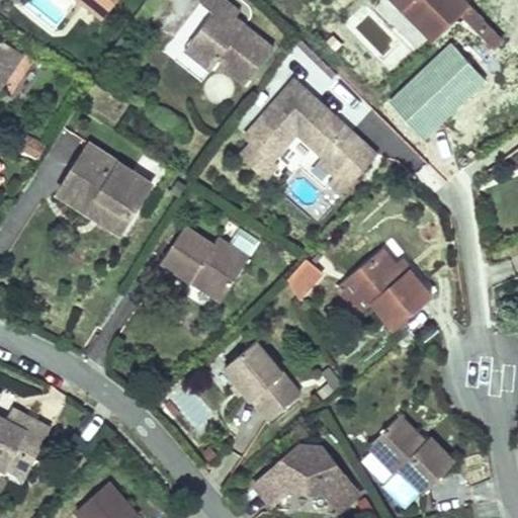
[(82,0),(104,17),(116,0),(82,0)]
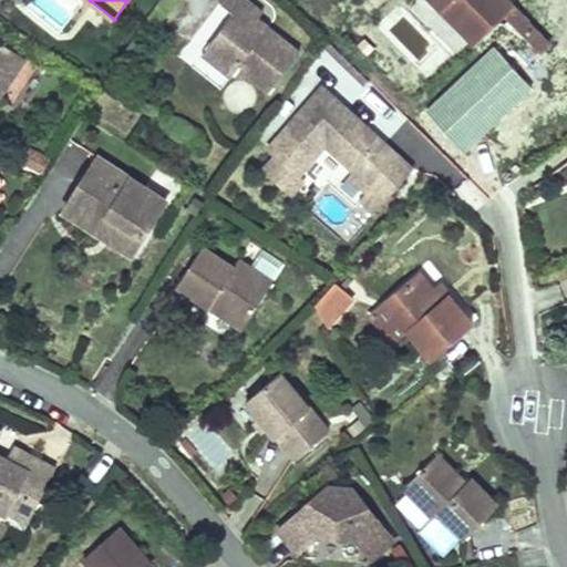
[(270,90),(300,51),(267,27),(263,33),(251,26),(257,19),(263,12),(247,0),(219,0),(219,1),(234,13),(203,52),(232,75),(239,65),(270,90)]
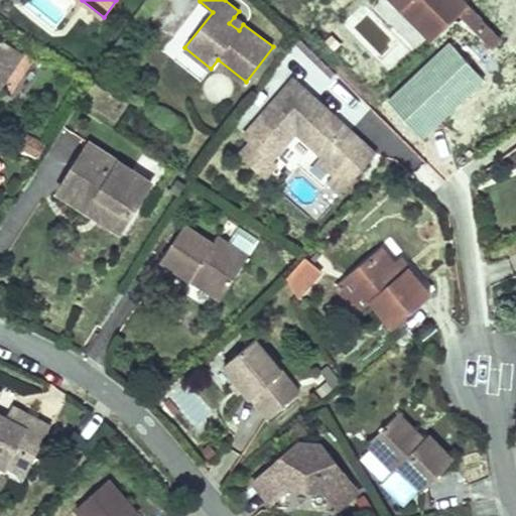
[(499,38),(465,5),(467,3),(463,0),(393,0),(432,38),(434,36),(469,70),(499,38)]
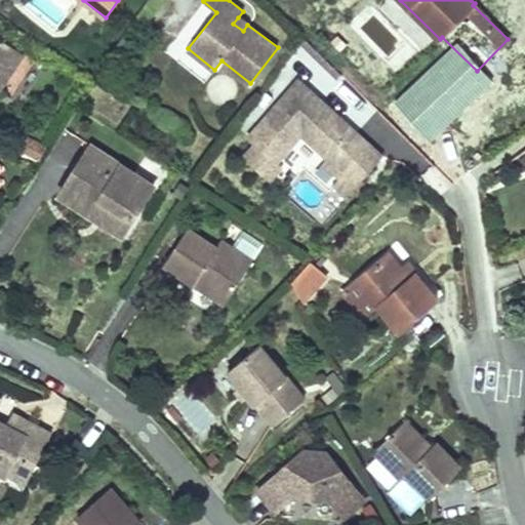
[(243,31),(247,25),(238,17),(233,24),(243,31)]
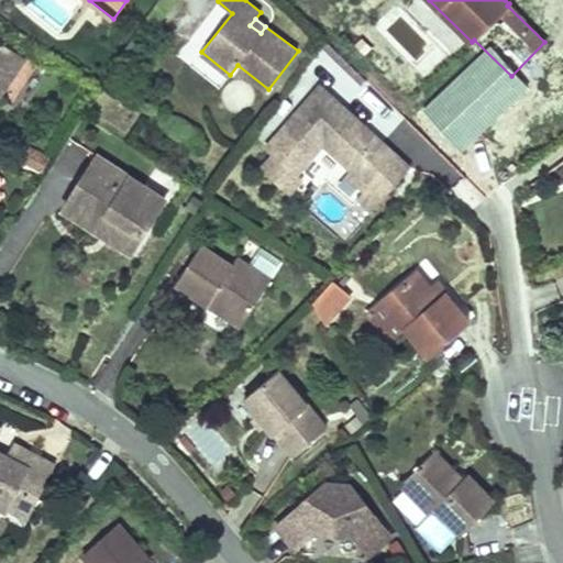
[(0,96),(25,58),(0,41),(0,96)]
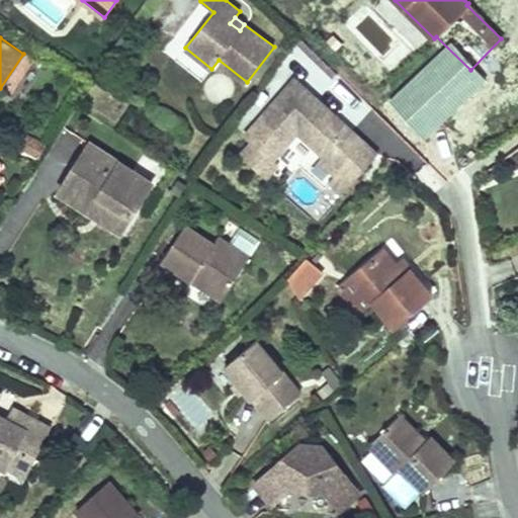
[(337,74),(299,38),(295,45),(332,79),(337,74)]
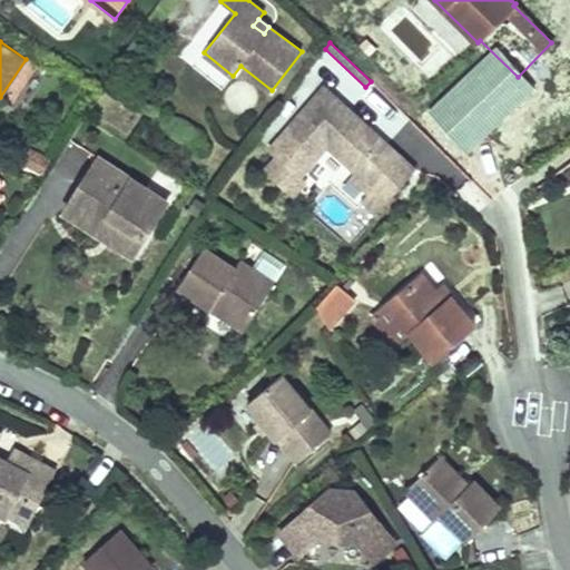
[(401,156),(350,110),(345,115),(337,108),(342,104),(324,87),(268,149),(277,156),(265,169),(293,195),(306,179),(301,175),(327,145),(355,170),(351,175),(370,192),(401,156)]
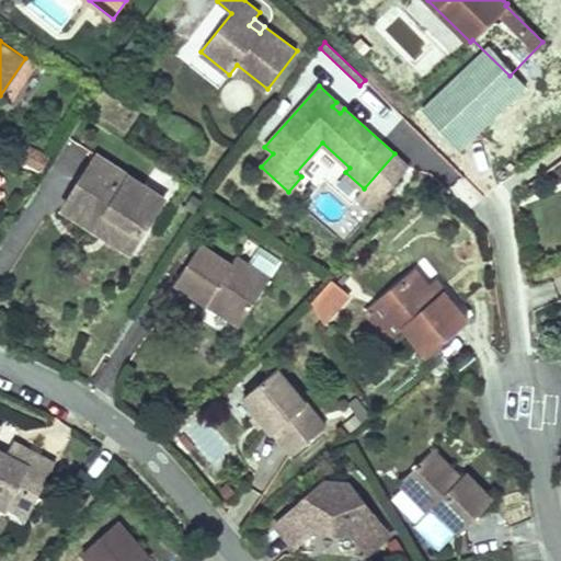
[(344,109),(336,102),(332,106),(340,113),(344,109)]
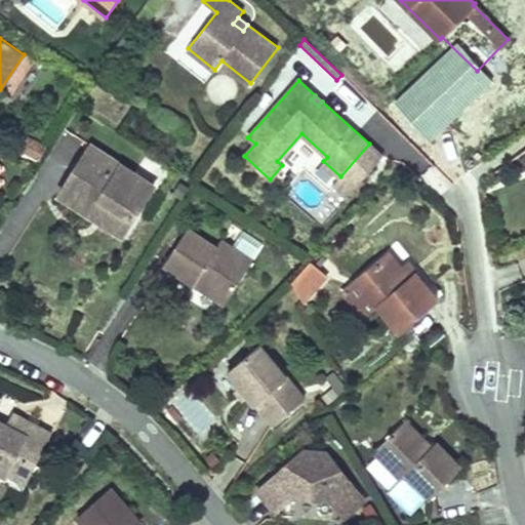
[(29,135),(24,152),(41,157),(46,142),(29,135)]
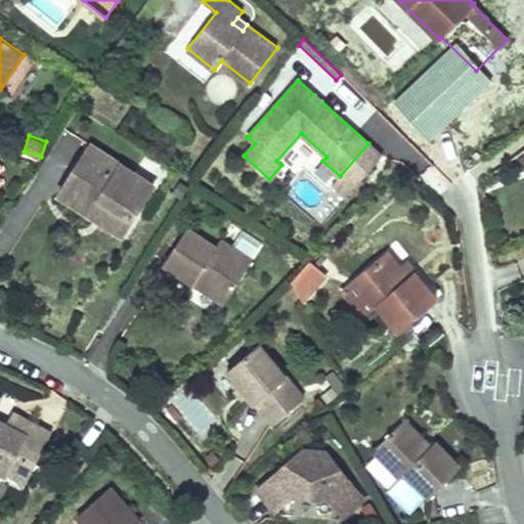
[(347,194),(382,155),(368,143),(340,176),(334,183),(347,194)]
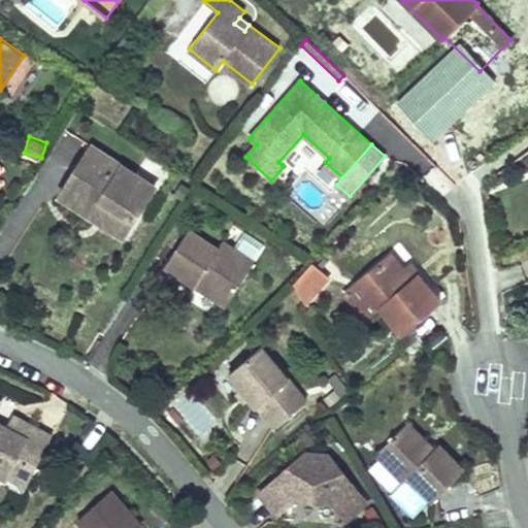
[(155,187),(91,147),(60,197),(91,218),(102,201),(133,221),(155,187)]
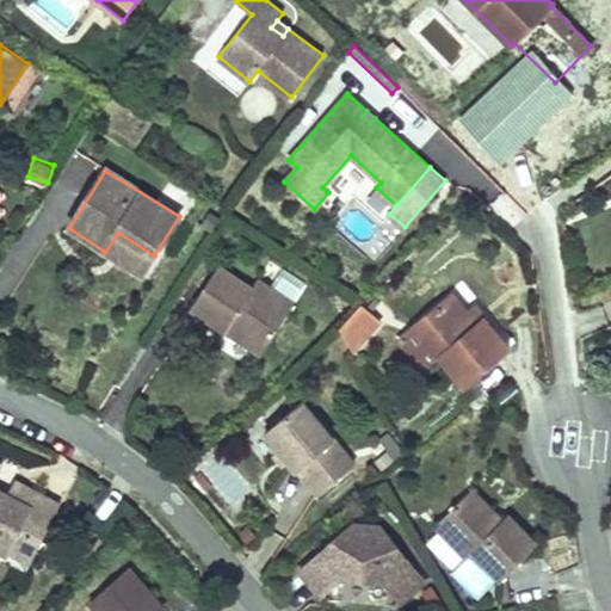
[(142,275),(154,255),(118,233),(105,252),(142,275)]
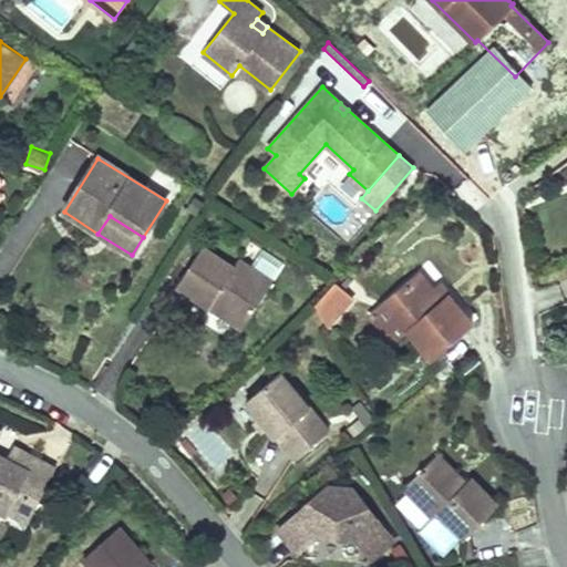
[(247,320),(271,280),(237,259),(233,266),(202,247),(176,287),(208,307),(213,299),(247,320)]
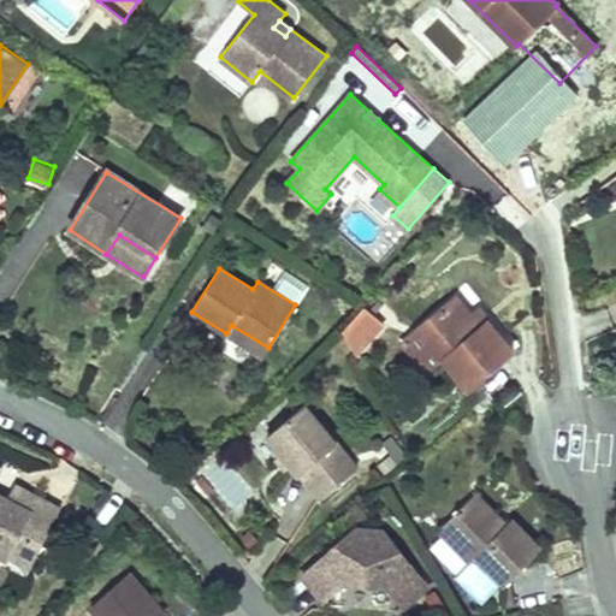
[(513,349),(487,319),(481,325),(472,314),(456,295),(418,327),(442,356),(467,388),(513,349)]
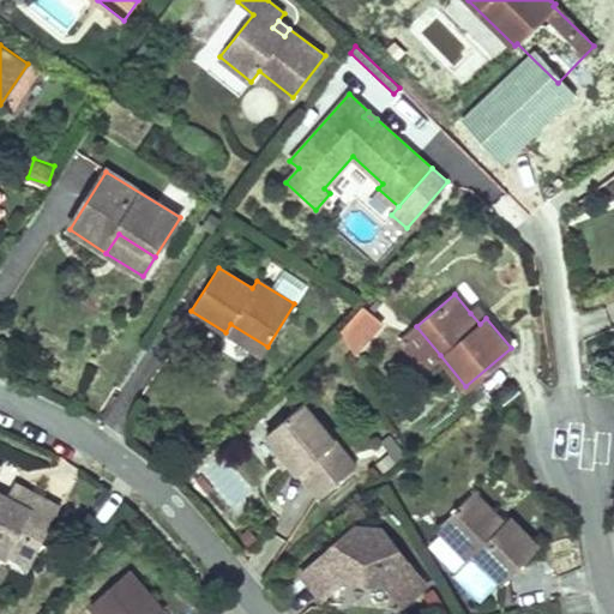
[(355,351),(380,321),(363,307),(343,331),(355,351)]
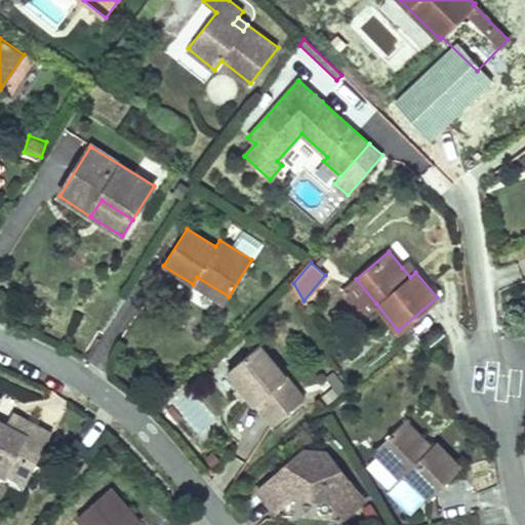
[(415,272),(407,263),(402,268),(410,277),(415,272)]
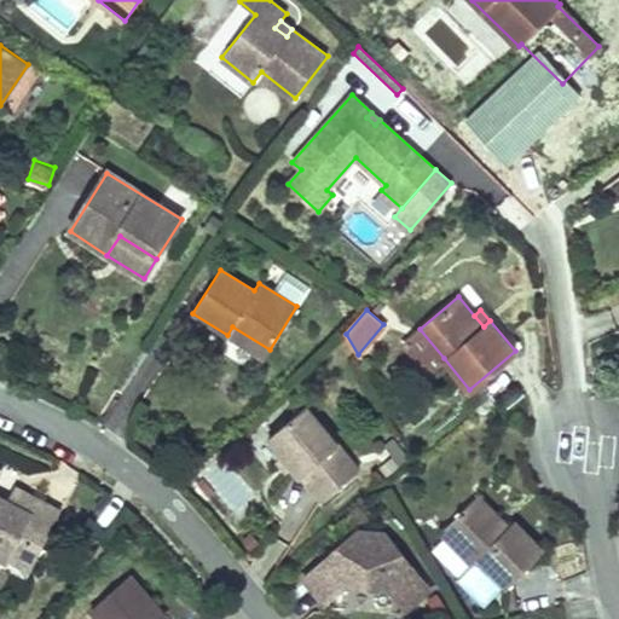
[(270,350),(232,327),(227,335),(264,358),(270,350)]
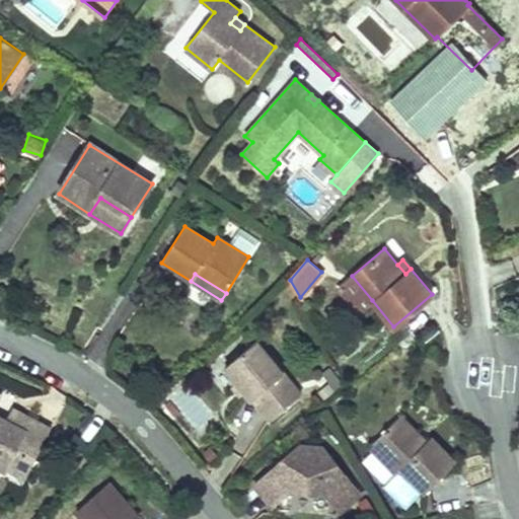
[(372,300),(352,276),(339,286),(359,311),(372,300)]
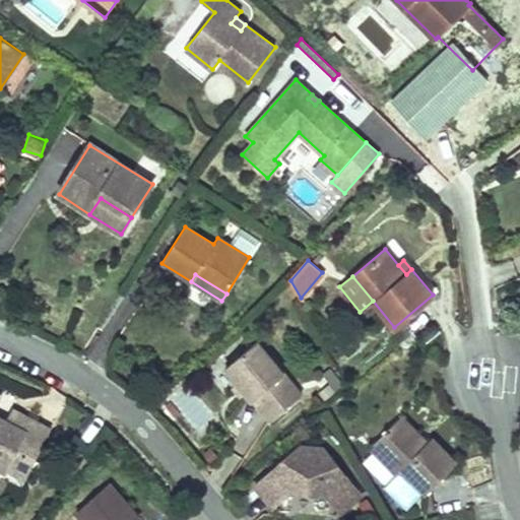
[(301,394),(256,341),(225,367),(238,381),(246,391),(270,419),(301,394)]
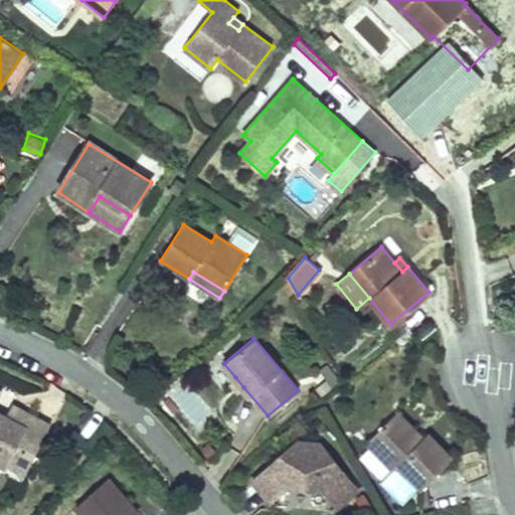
[(184,377),(167,394),(198,425),(215,409),(184,377)]
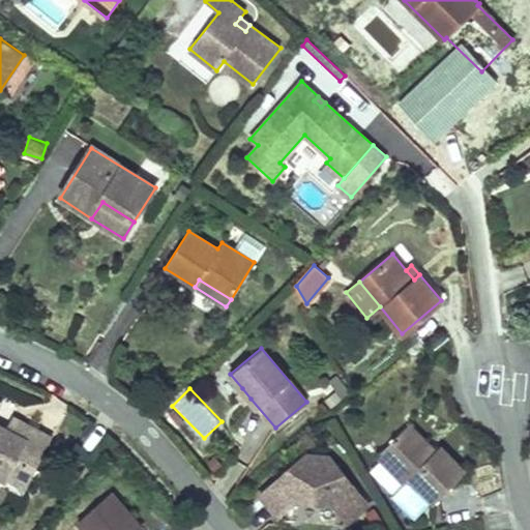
[(251,399),(242,388),(237,392),(245,403),(251,399)]
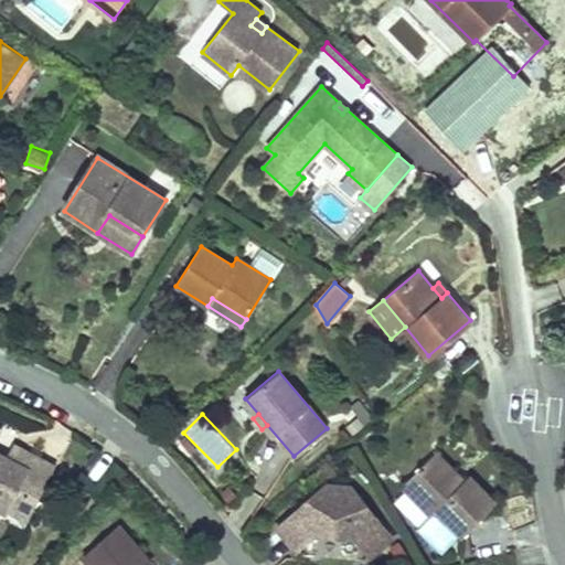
[(28,467),(34,455),(12,444),(7,456),(28,467)]
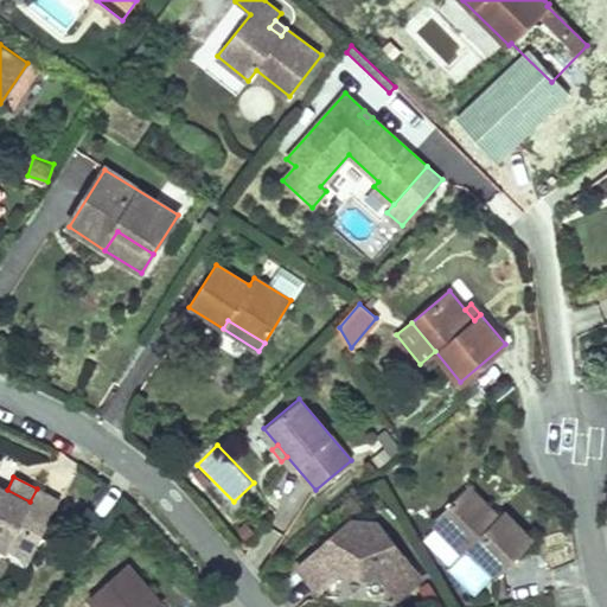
[(534,538),(504,510),(499,516),(497,518),(489,509),(490,508),(468,485),(433,522),(465,553),(470,547),(497,574),(498,575),(502,572),(534,538)]
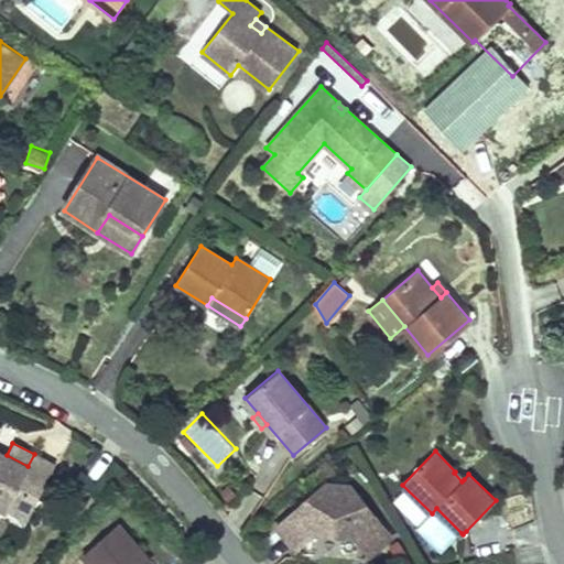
[(38,499),(54,464),(34,454),(28,466),(7,455),(0,452),(0,507),(8,510),(18,489),(38,499)]
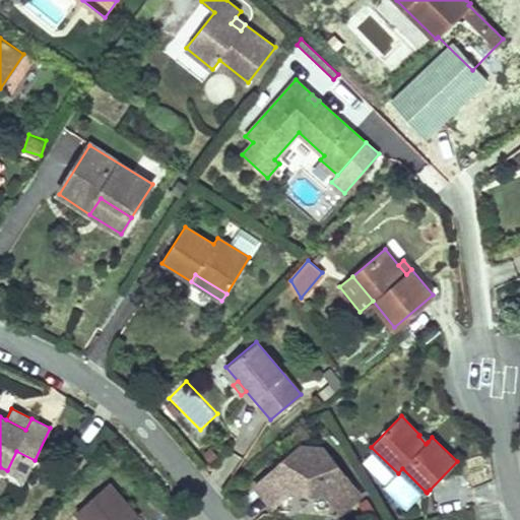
[(428,442),(419,435),(418,436),(426,444),(428,442)]
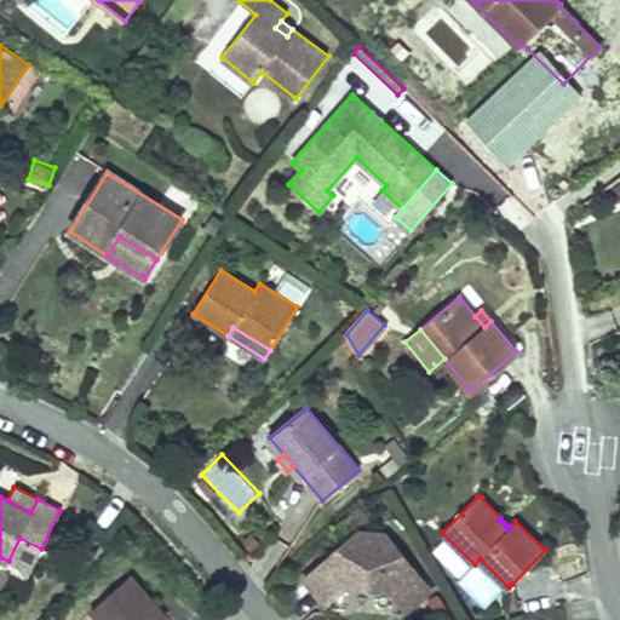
[(392,544),(385,535),(357,534),(349,540),(392,544)]
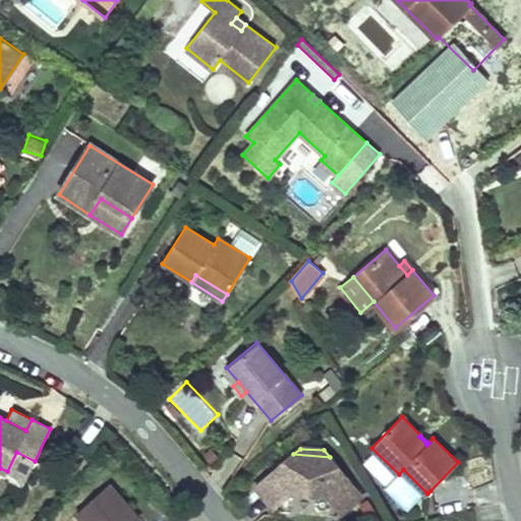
[(24,480),(35,461),(16,452),(7,471),(24,480)]
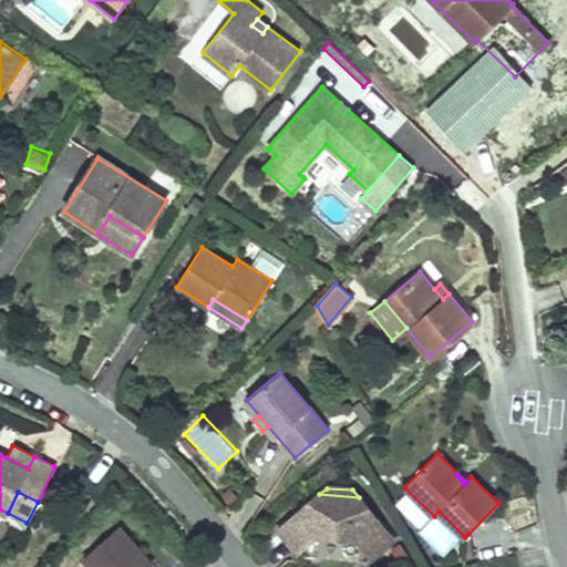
[(392,538),(359,497),(319,494),(279,528),(297,550),(316,534),(354,537),(371,556),(392,538)]
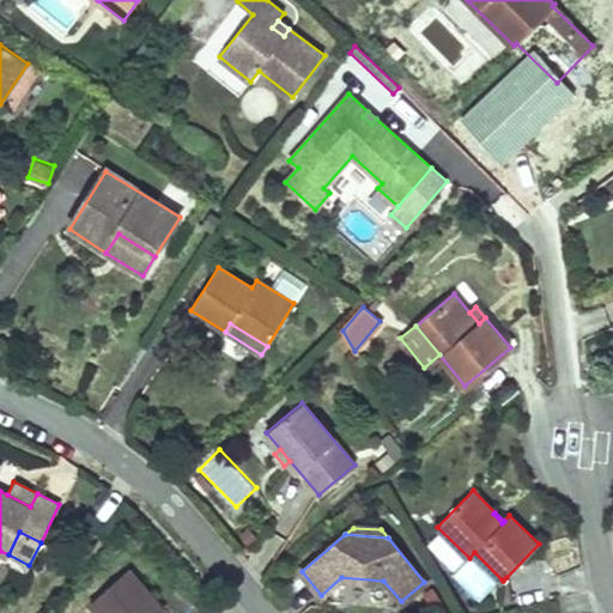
[(156,612),(149,604),(153,599),(128,569),(89,604),(97,612),(156,612)]
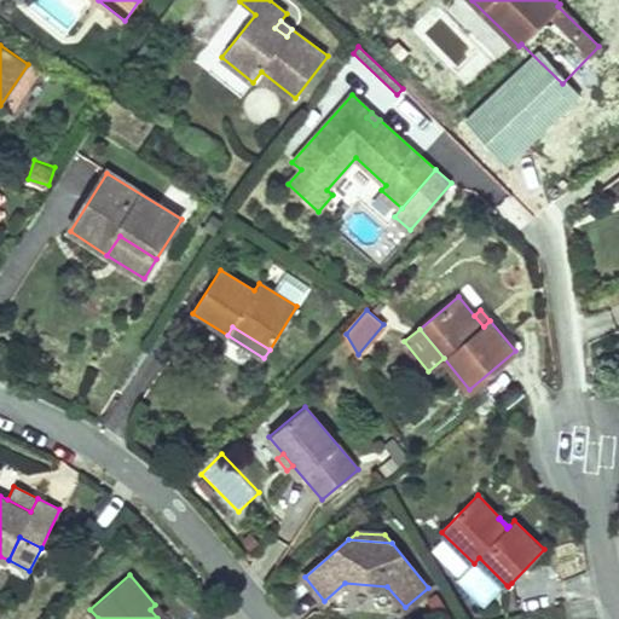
[(520,608),(512,583),(508,586),(507,585),(509,608),(520,608)]
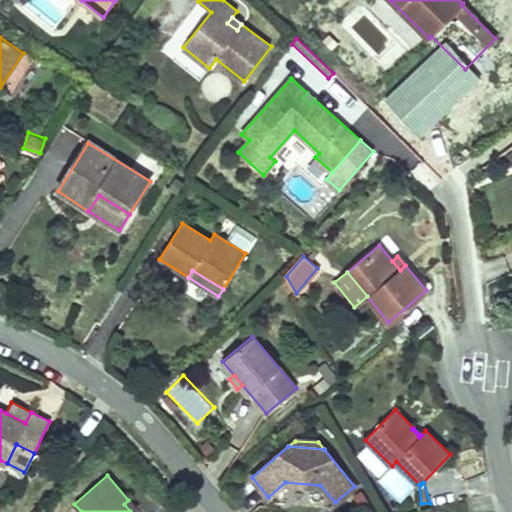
[(130,511),(135,508),(128,500),(124,504),(130,511)]
